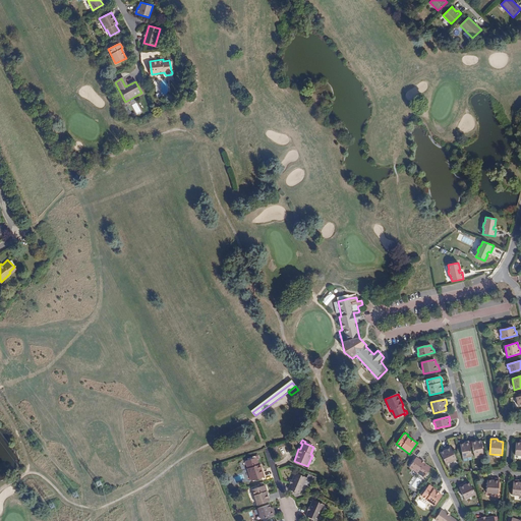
[(482,449),(481,445),(480,441),(476,442),(476,440),(472,441),(474,457),(478,456),(483,455),(482,449)]
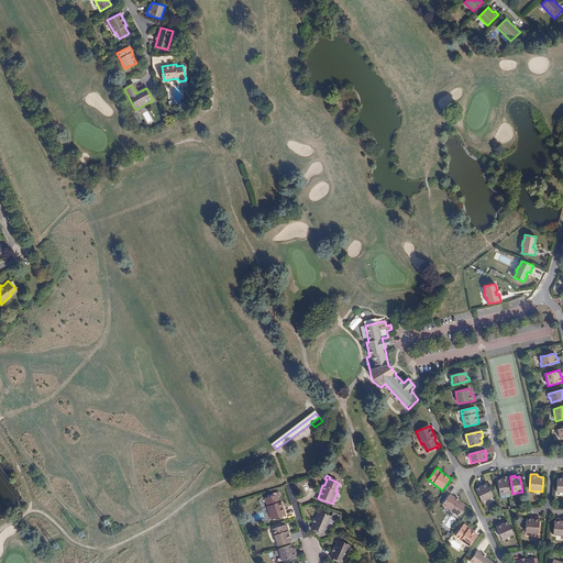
[(505,495),(510,494),(506,477),(501,477),(501,479),(497,479),(498,485),(498,489),(499,495),(504,494),(505,495)]
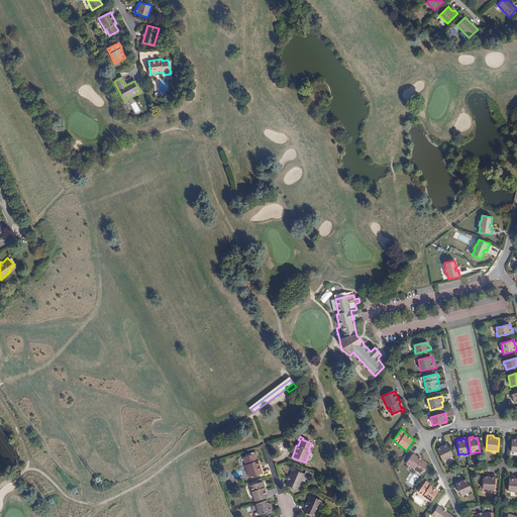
[(446,442),(441,444),(441,446),(439,447),(436,448),(442,460),(452,455),(446,442)]
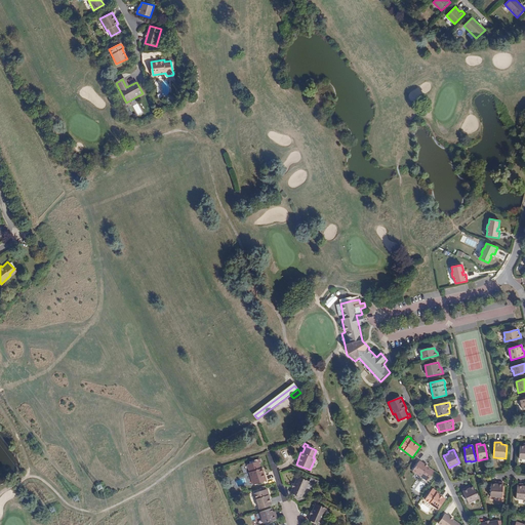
[(260,458),(257,459),(257,460),(250,463),(248,463),(250,472),(249,472),(252,484),(267,480),(263,468),(260,469),(259,462),(261,461),(260,458)]
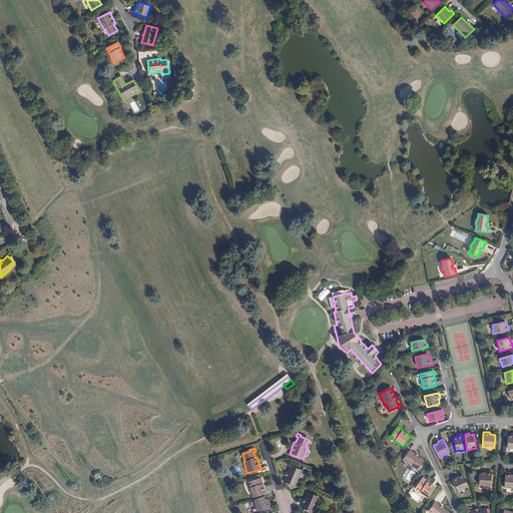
[(410,450),(403,460),(417,470),(424,460),(410,450)]
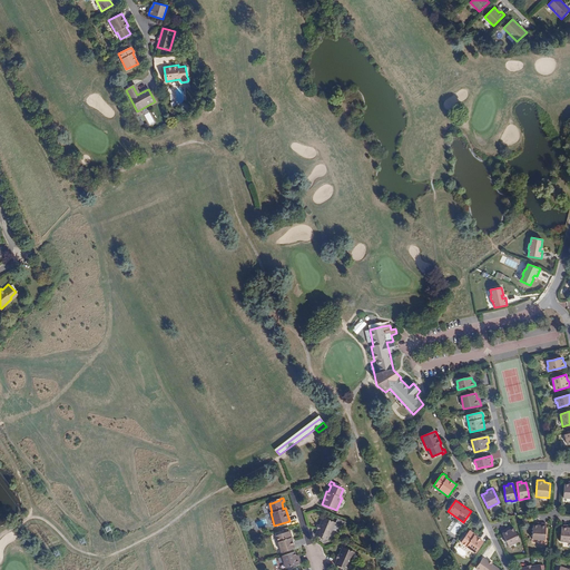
[(323,517),(315,536),(327,541),(335,522),(323,517)]
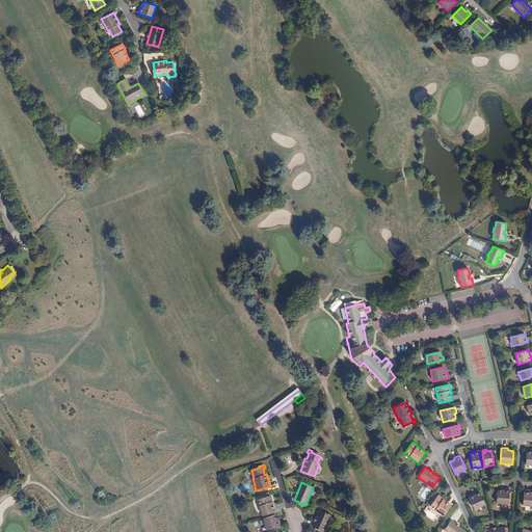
[(510,488),(504,488),(504,490),(501,490),(498,489),(497,503),(508,504),(510,488)]
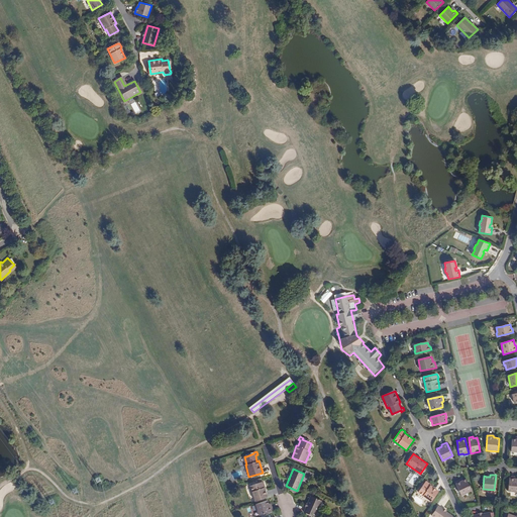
[(516,479),(515,479),(515,477),(509,477),(508,492),(516,492),(516,479)]
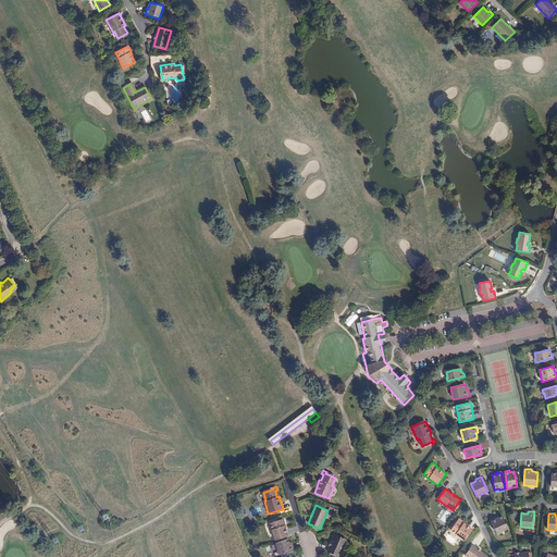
[(502,516),(498,518),(496,519),(496,517),(490,519),(497,534),(508,529),(502,516)]
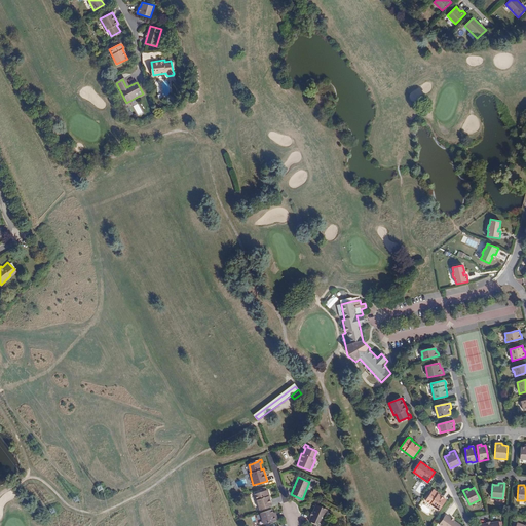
[(272,505),(270,498),(268,495),(270,495),(268,490),(254,494),(259,510),(272,505)]
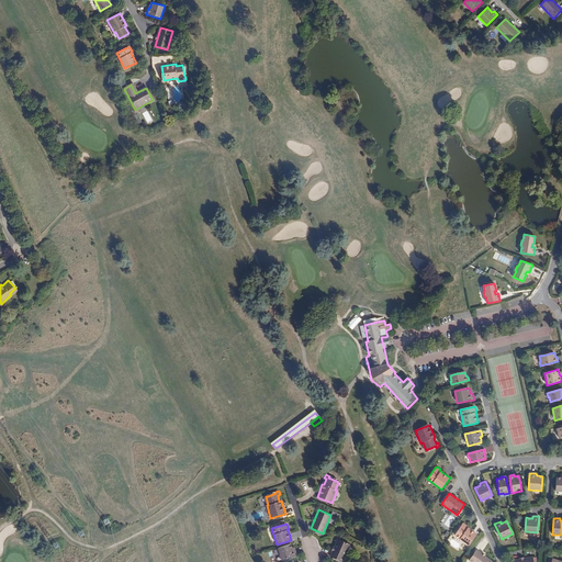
[(476,534),(470,529),(467,527),(468,526),(464,524),(462,524),(454,536),(469,546),(476,534)]
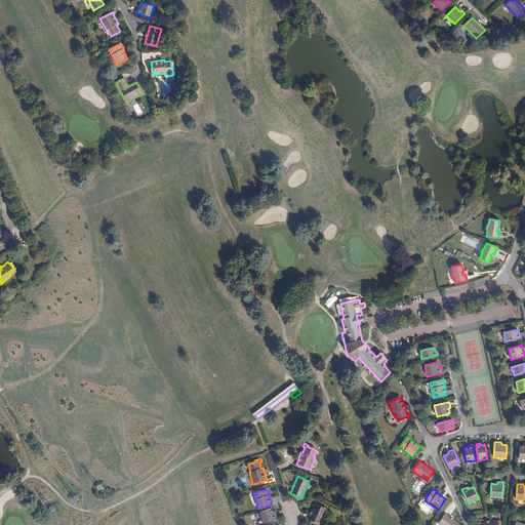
[(315,503),(308,520),(319,524),(326,509),(315,503)]
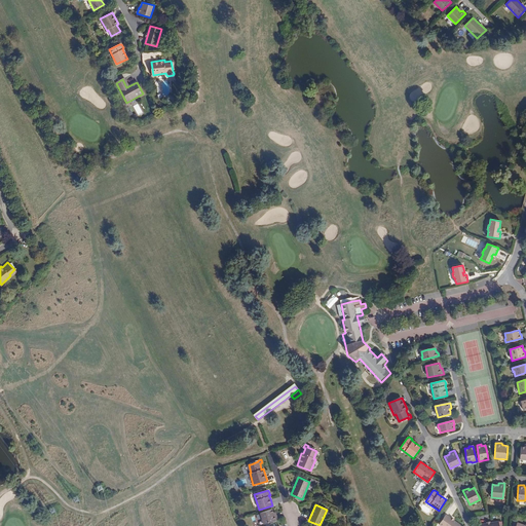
[(273,512),(272,510),(260,513),(263,524),(277,519),(276,514),(273,514),(273,512)]
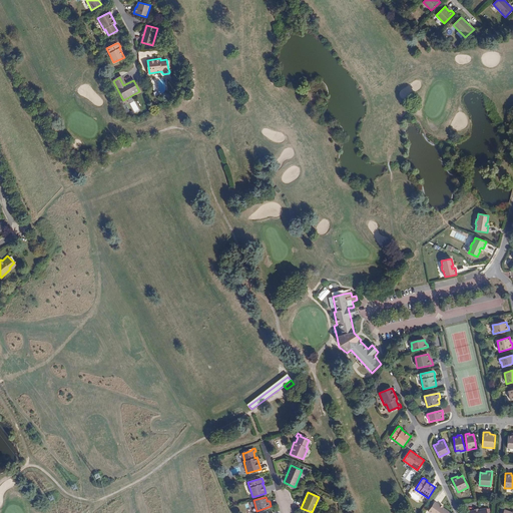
[(435,502),(428,512),(429,512),(448,512),(449,512),(435,502)]
